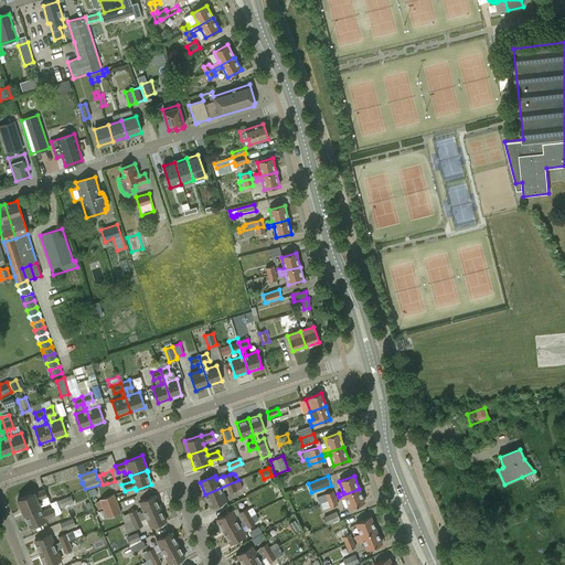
[(238,480),(205,494),(211,508),(226,501),(224,496),(230,492),(231,493),(236,491),(235,488),(241,486),(238,480)]
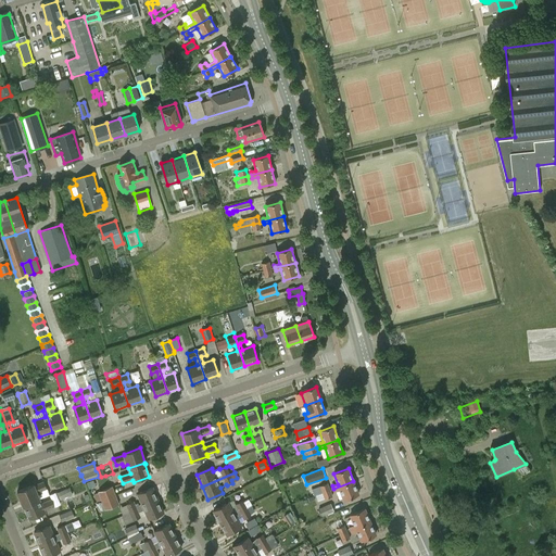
[(358,494),(353,481),(333,489),(335,491),(340,490),(343,500),(358,494)]
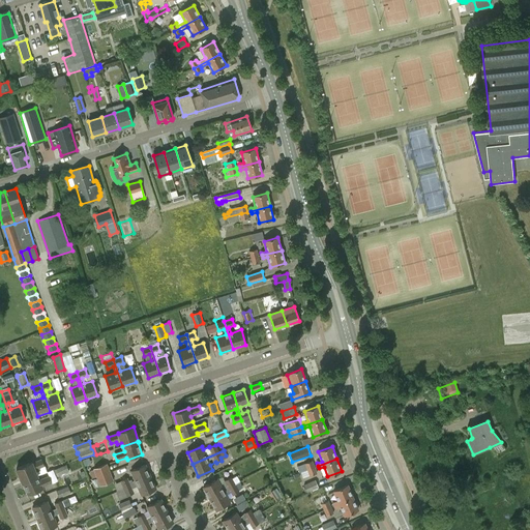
[(22,482),(37,476),(35,470),(45,467),(41,460),(32,464),(32,463),(17,469),(22,482)]
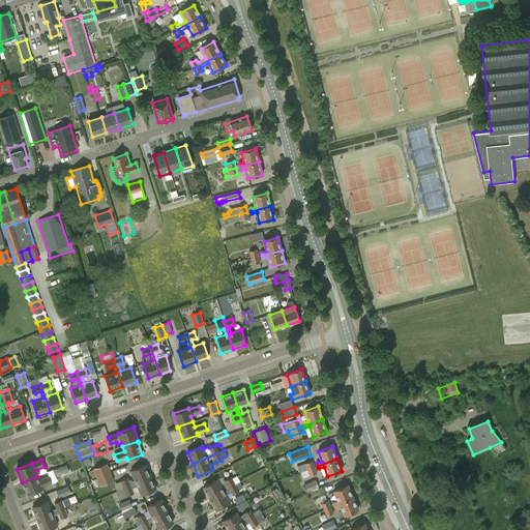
[(307,470),(315,467),(313,461),(305,464),(307,470)]
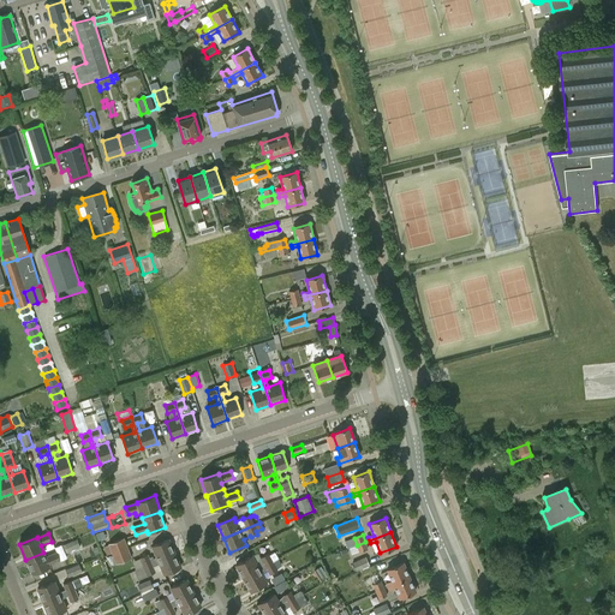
[(111,551),(112,554),(127,548),(124,537),(108,543),(108,544),(103,547),(106,553),(111,551)]
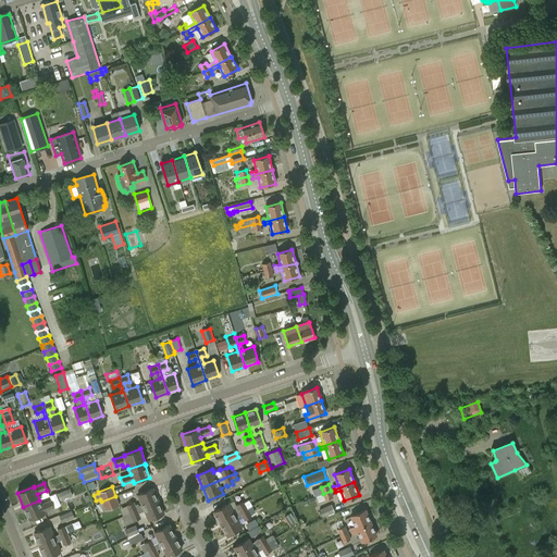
[(57,493),(60,499),(72,495),(70,487),(57,493)]
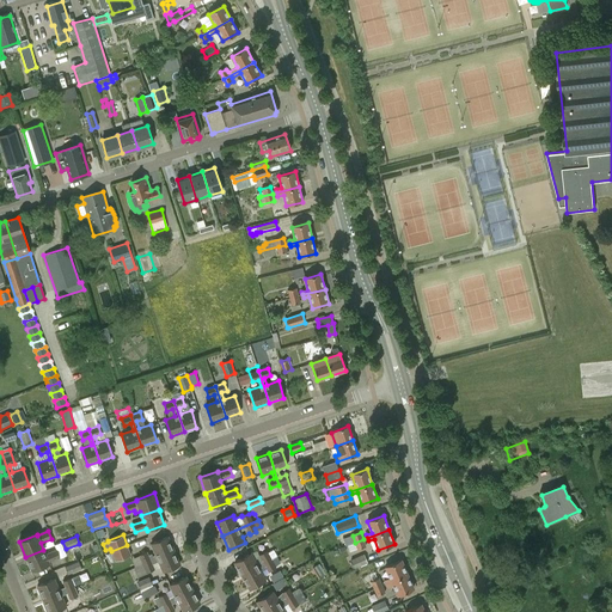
[(144,564),(173,551),(167,537),(152,544),(157,556),(150,558),(147,552),(133,558),(136,568),(144,564)]
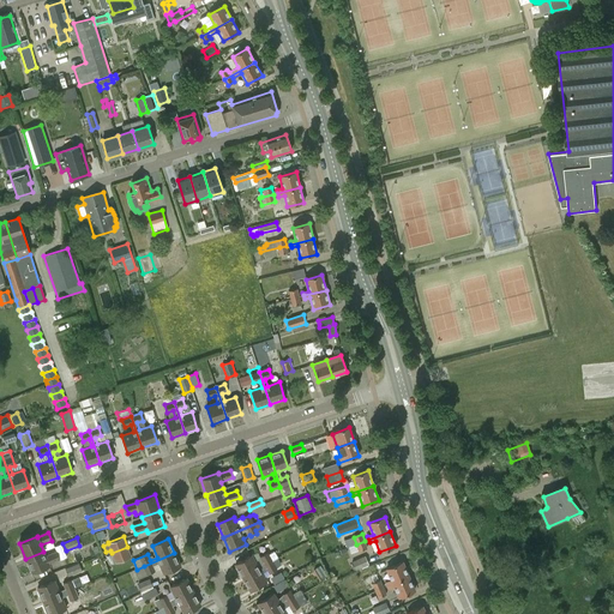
[(367,548),(365,541),(356,545),(359,552),(367,548)]
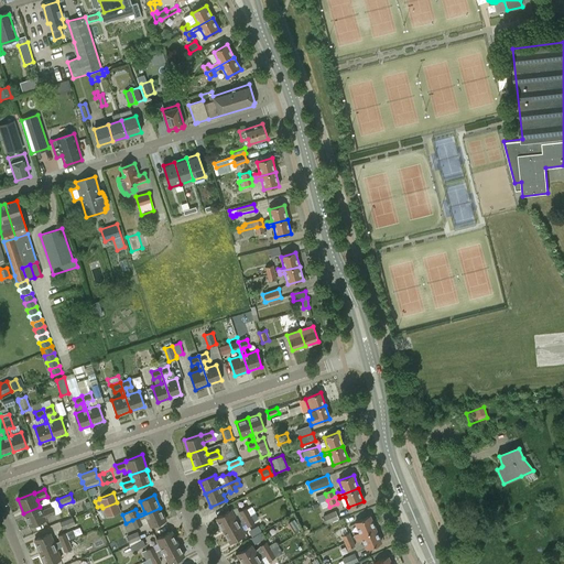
[(117,502),(102,508),(104,510),(100,511),(102,517),(106,516),(107,517),(120,511),(117,502)]
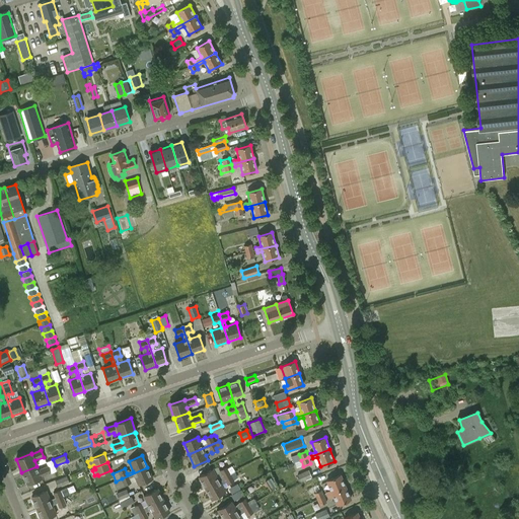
[(199,477),(206,489),(230,474),(235,471),(236,471),(232,465),(227,468),(226,467),(215,473),(213,469),(199,477)]
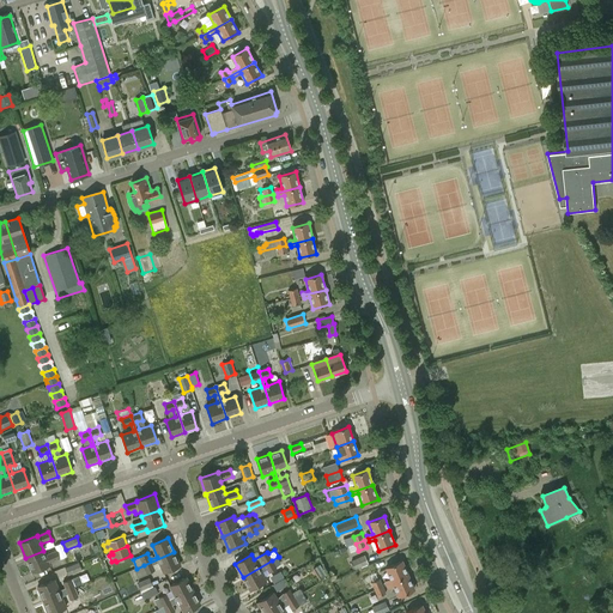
[(46,557),(43,551),(25,558),(25,559),(26,559),(32,572),(49,566),(49,564),(60,559),(56,552),(46,557)]
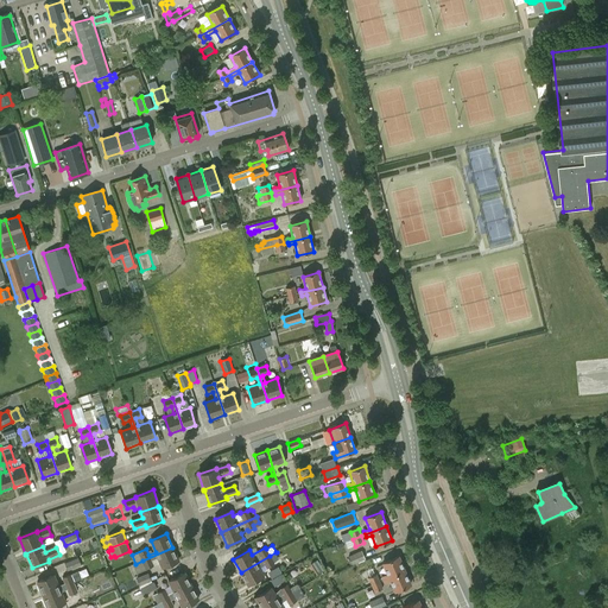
[(178,562),(172,548),(143,561),(135,564),(139,572),(153,567),(151,561),(158,558),(163,569),(178,562)]
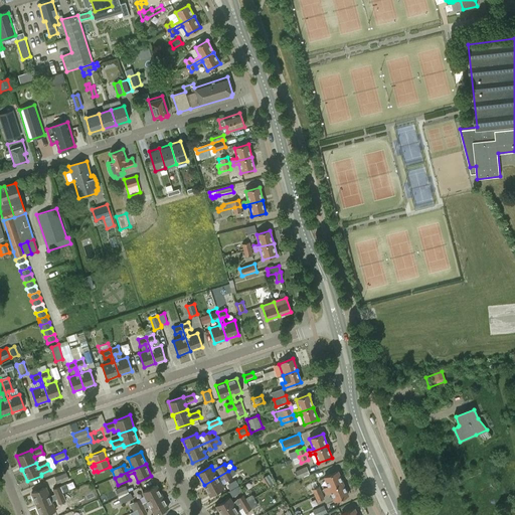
[(296,472),(299,478),(310,473),(307,467),(296,472)]
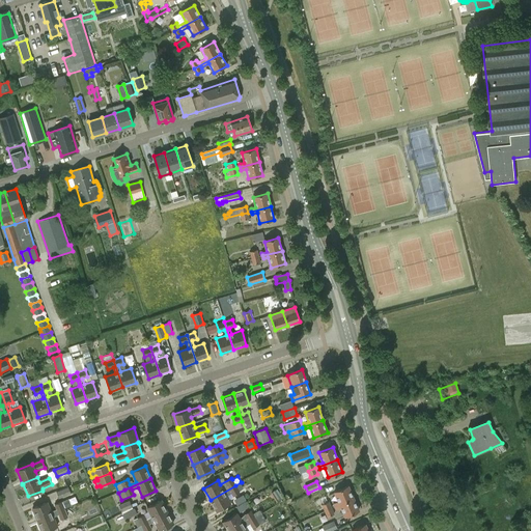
[(241,482),(235,485),(211,500),(217,511),(230,503),(228,499),(240,493),(239,491),(244,487),(241,482)]
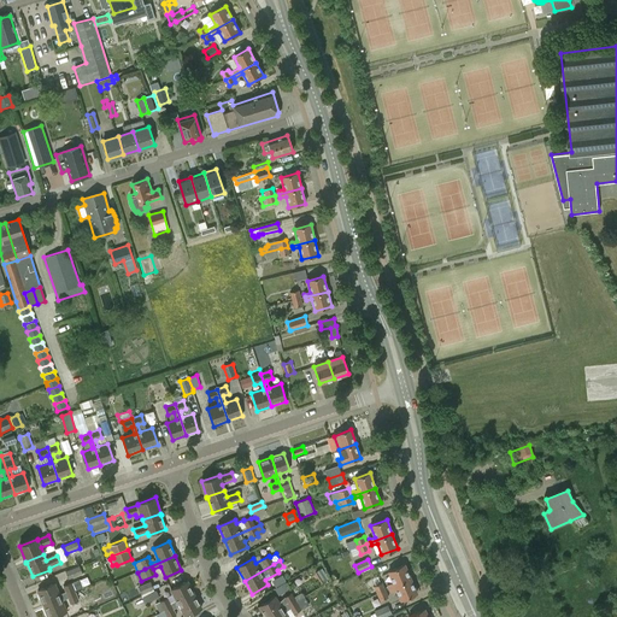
[(389,588),(411,580),(405,565),(389,571),(394,583),(388,586),(389,588)]
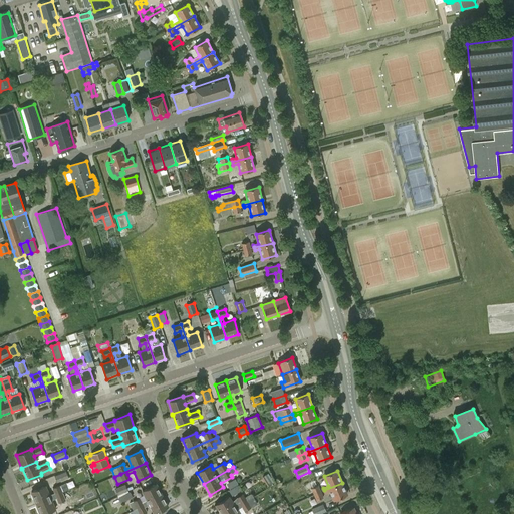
[(54,476),(55,477),(57,482),(68,478),(66,472),(54,476)]
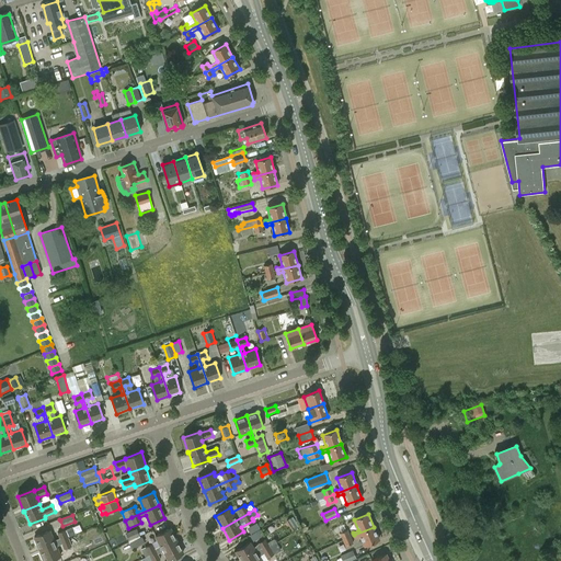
[(379,539),(374,527),(354,535),(355,538),(361,536),(365,546),(379,539)]
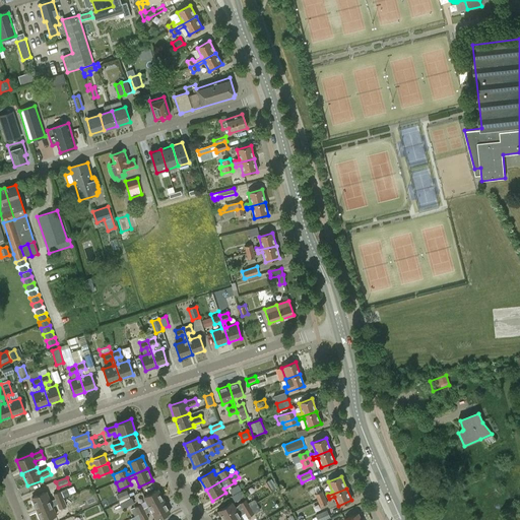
[(67,490),(61,492),(64,498),(69,495),(67,490)]
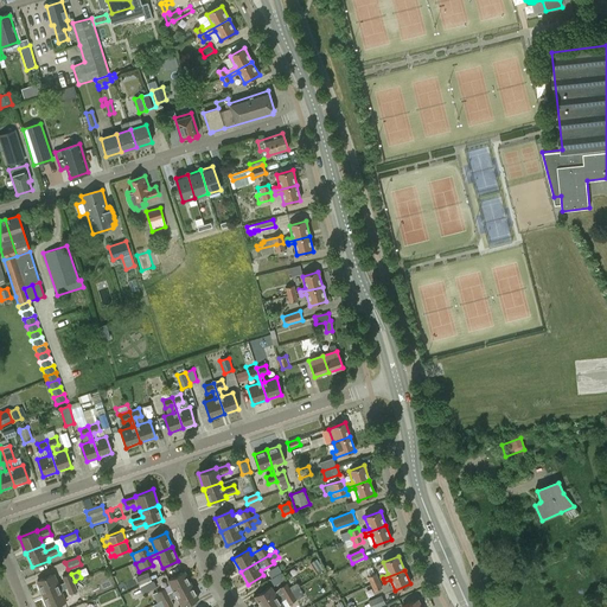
[(148,572),(136,576),(139,583),(151,579),(148,572)]
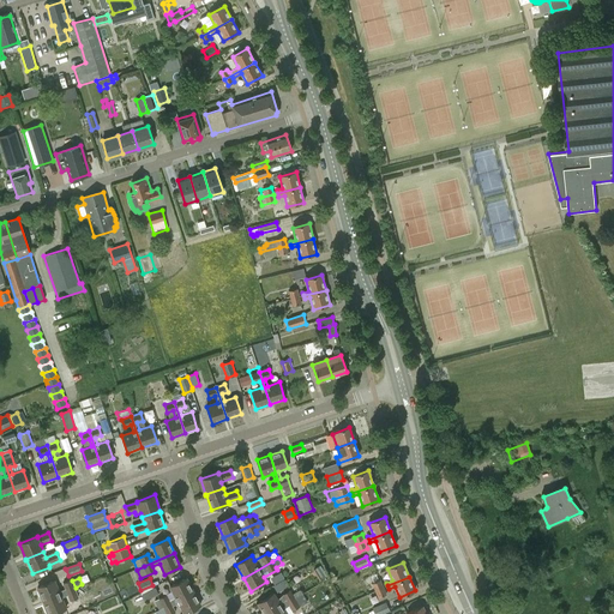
[(163,608),(193,593),(186,578),(170,587),(176,599),(169,601),(167,596),(155,602),(158,609),(163,608)]
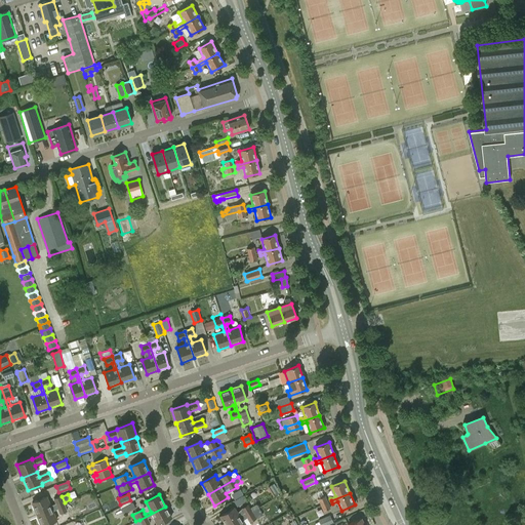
[(64,503),(61,495),(53,498),(55,503),(50,506),(47,496),(32,502),(37,516),(51,510),(57,507),(64,503)]
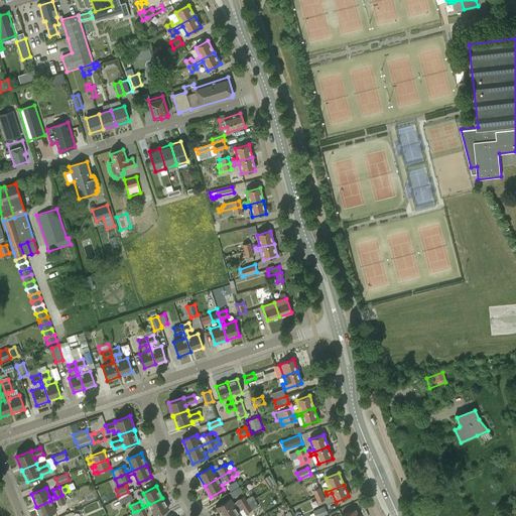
[(315,496),(323,493),(320,488),(313,491),(315,496)]
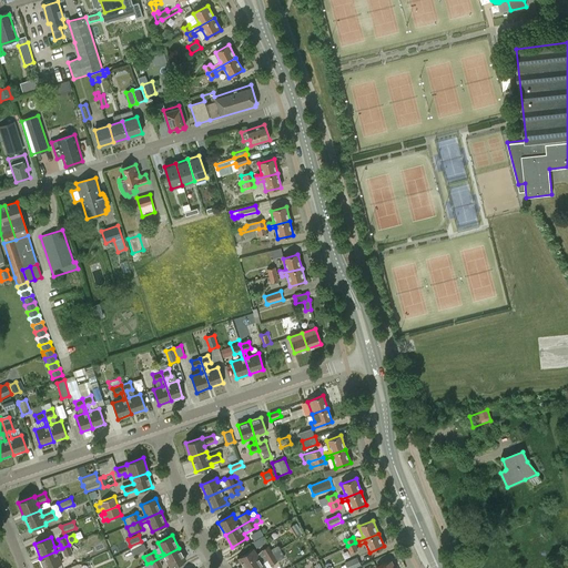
[(358,549),(355,543),(347,546),(351,553),(358,549)]
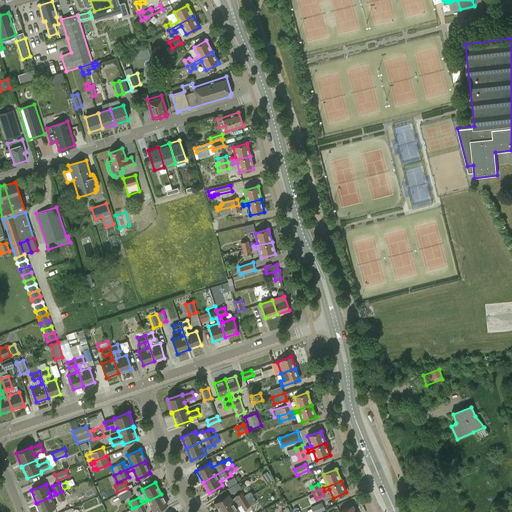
[(129,490),(118,496),(120,500),(132,494),(129,490)]
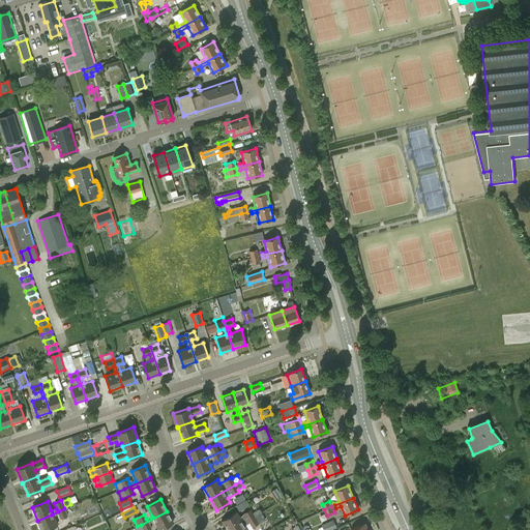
[(58,511),(61,519),(67,516),(64,508),(58,511)]
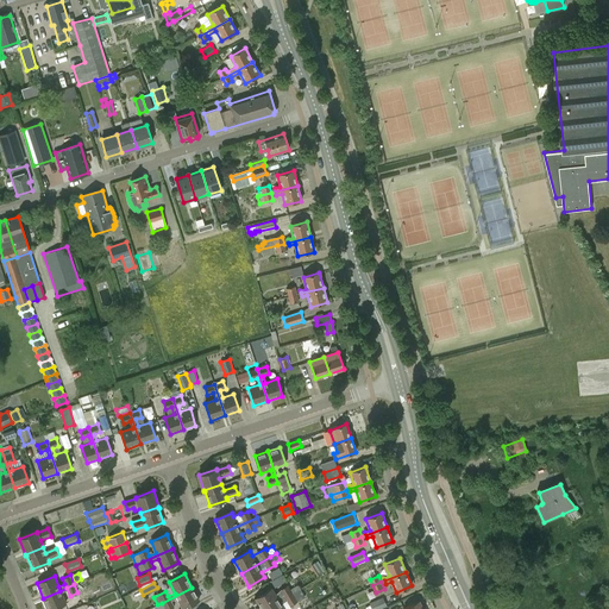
[(256,598),(262,608),(268,608),(301,589),(299,584),(290,590),(287,585),(281,590),(275,595),(271,589),(256,598)]
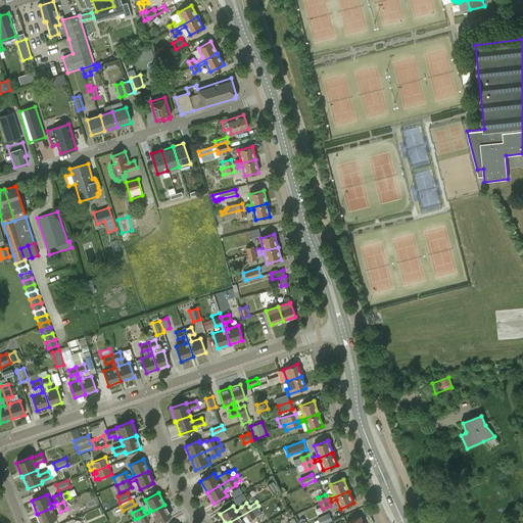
[(156,522),(171,516),(164,505),(139,518),(142,522),(147,522),(149,522),(147,517),(152,515),(156,522)]
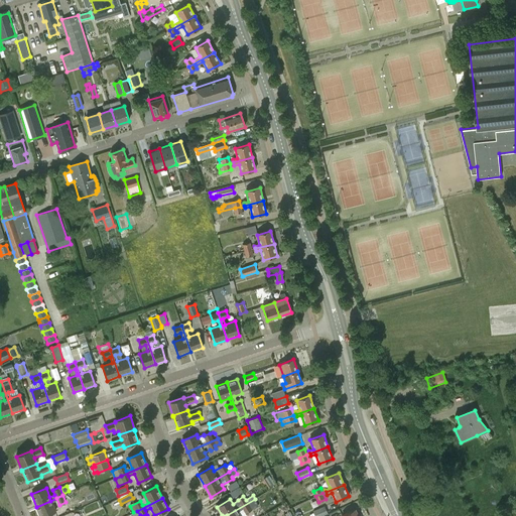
[(259,505),(255,499),(227,515),(240,515),(239,512),(244,509),(246,513),(259,505)]
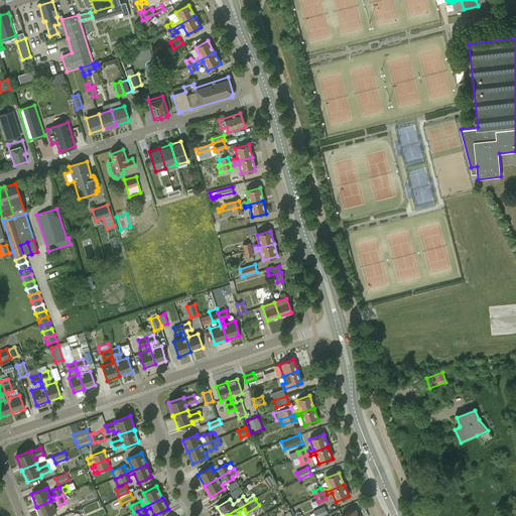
[(70,511),(79,507),(76,500),(67,504),(70,511)]
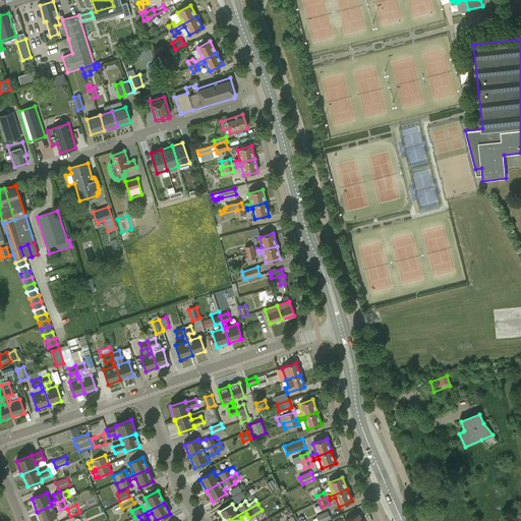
[(41,520),(47,520),(56,517),(51,506),(37,512),(41,520)]
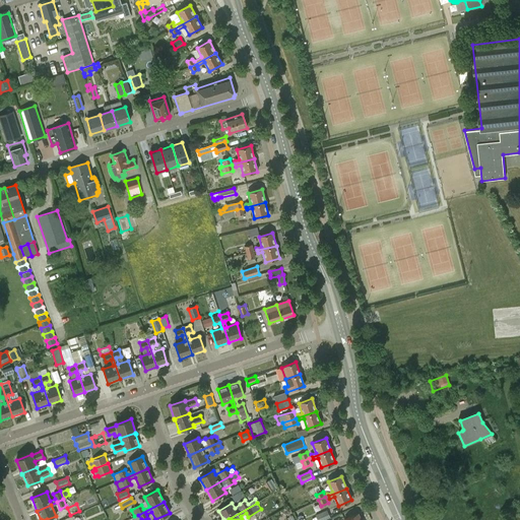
[(316,516),(317,519),(323,519),(330,517),(327,511),(316,516)]
